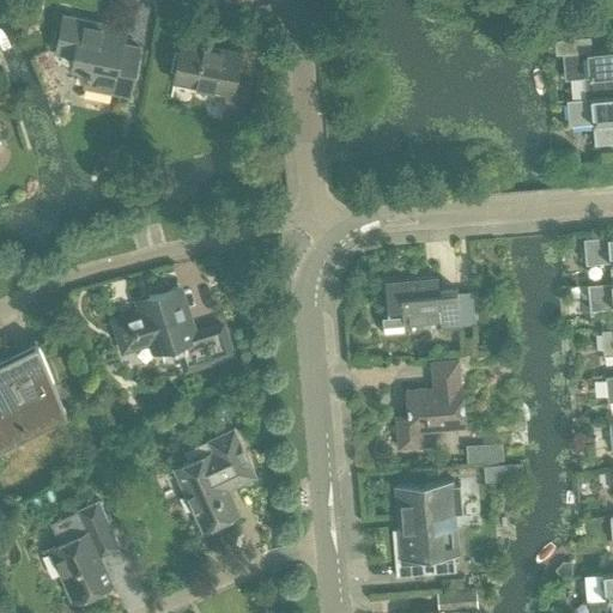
[(122,46),(126,30),(65,17),(58,53),(76,56),(73,68),(86,71),(86,73),(87,74),(85,86),(129,96),(140,49),(122,46)]
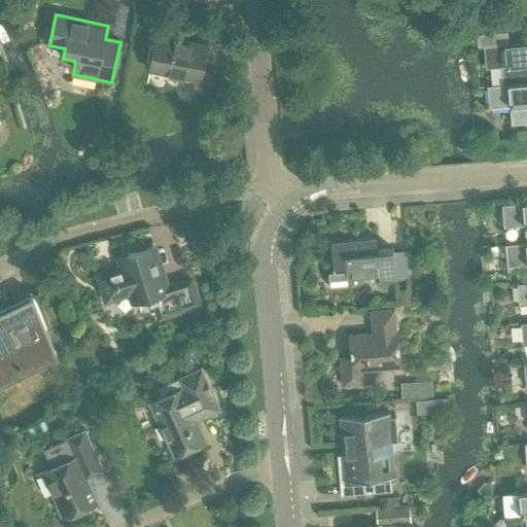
[(507,32),(477,35),(477,37),(484,46),(486,69),(501,68),(502,85),(526,82),(526,42),(508,44),(507,32)]
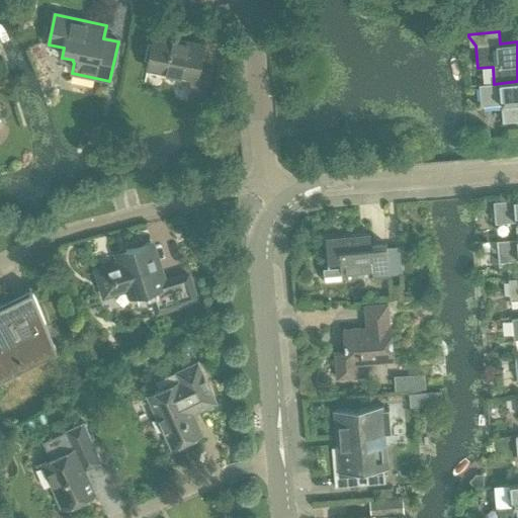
[(198,68),(203,46),(155,35),(148,69),(193,79),(189,98),(204,101),(207,87),(208,87),(212,71),(198,68)]
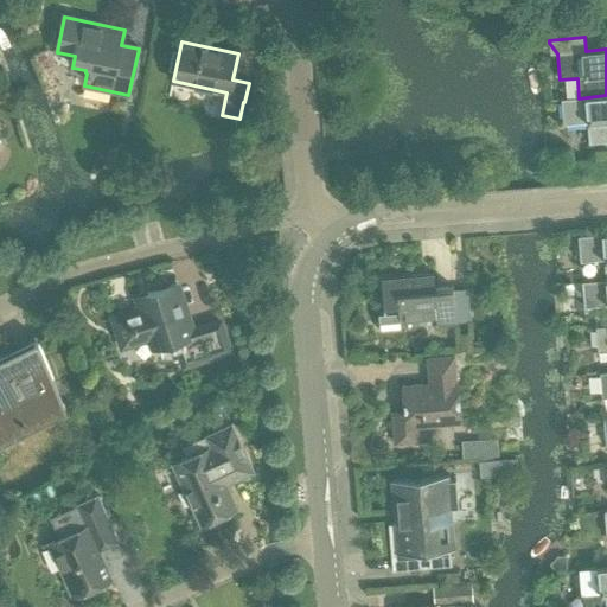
[(606,95),(579,98),(561,100),(563,125),(587,123),(588,144),(606,141),(606,95)]
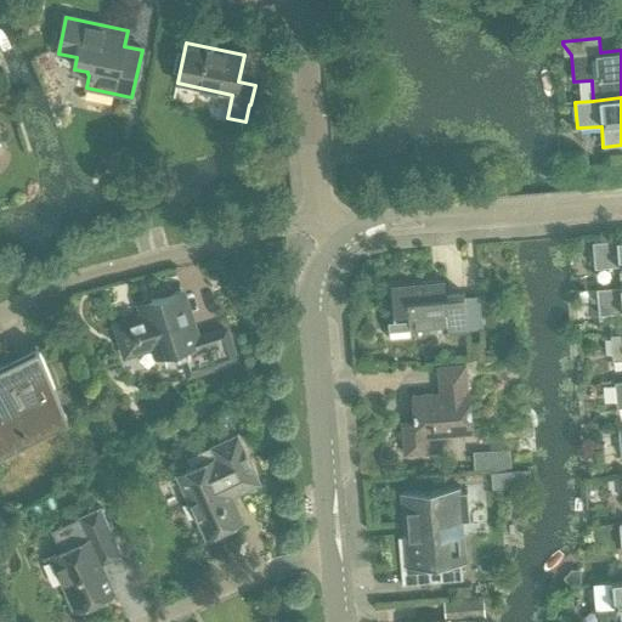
[(621,239),(592,242),(594,269),(618,266),(621,287),(621,286),(621,239)]
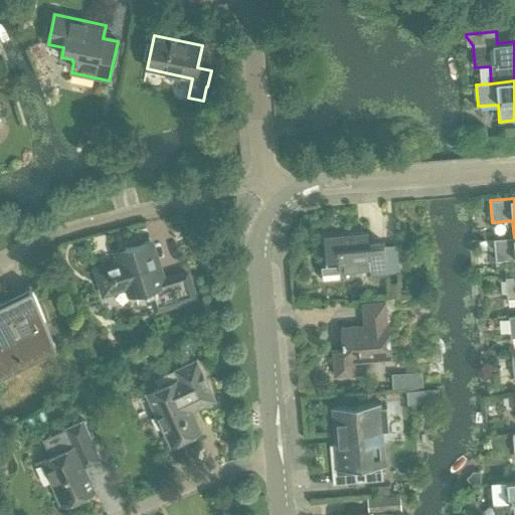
[(384,243),(368,244),(367,233),(323,237),(326,266),(321,267),(322,282),(339,280),(339,270),(369,268),(370,278),(386,276),(384,243)]
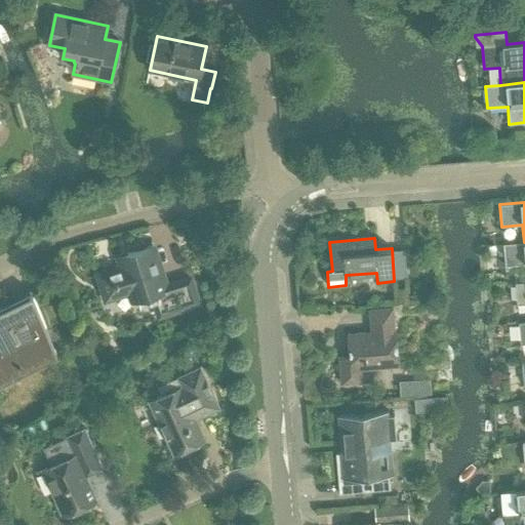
[(524,241),(524,242),(503,244),(506,266),(524,264),(524,241)]
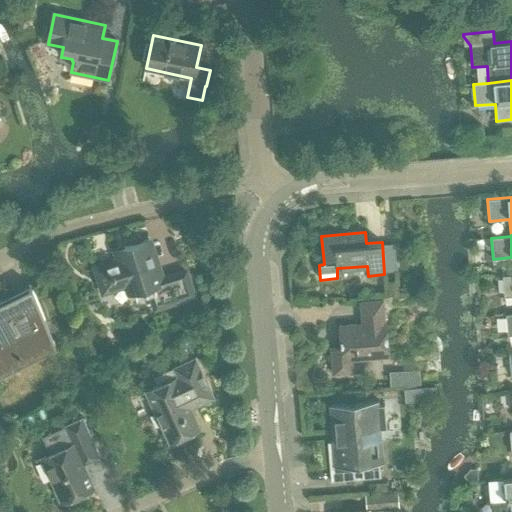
[(186,271),(162,279),(150,241),(125,248),(126,251),(117,254),(119,260),(97,268),(104,292),(127,285),(130,294),(151,287),(158,308),(194,296),(186,271)]
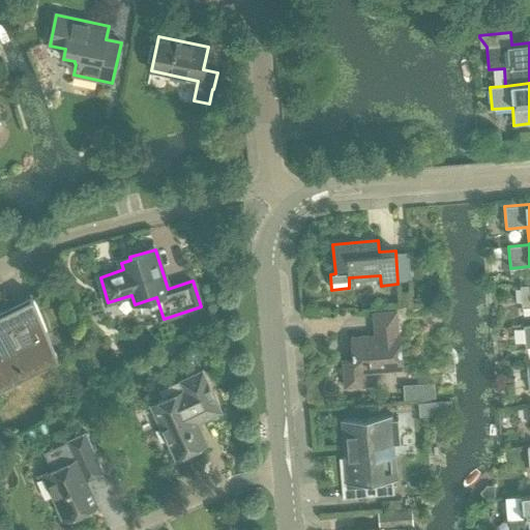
[(529,284),(520,286),(522,307),(529,306),(529,284)]
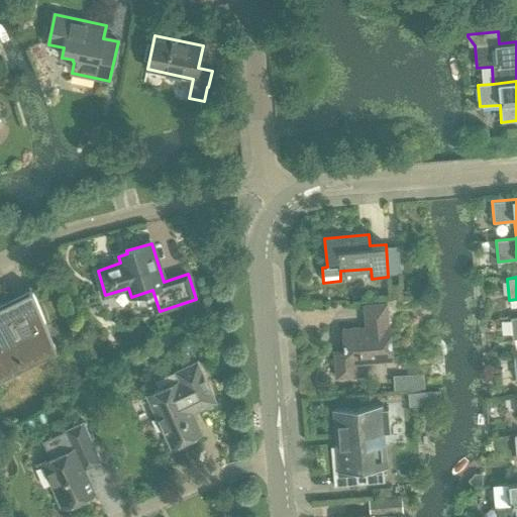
[(47,328),(40,309),(32,289),(9,301),(0,304),(0,367),(17,358),(21,369),(25,367),(25,366),(50,352),(40,331),(47,328)]
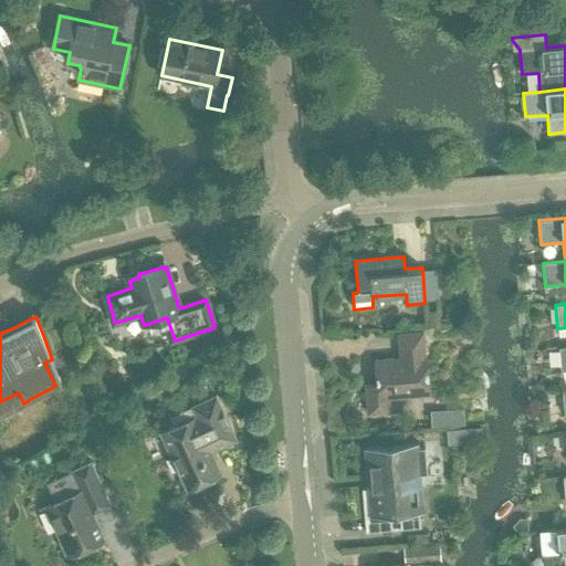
[(427,356),(425,356),(422,332),(399,334),(400,358),(375,360),(376,384),(366,385),(368,413),(390,412),(389,398),(429,395),(427,356)]
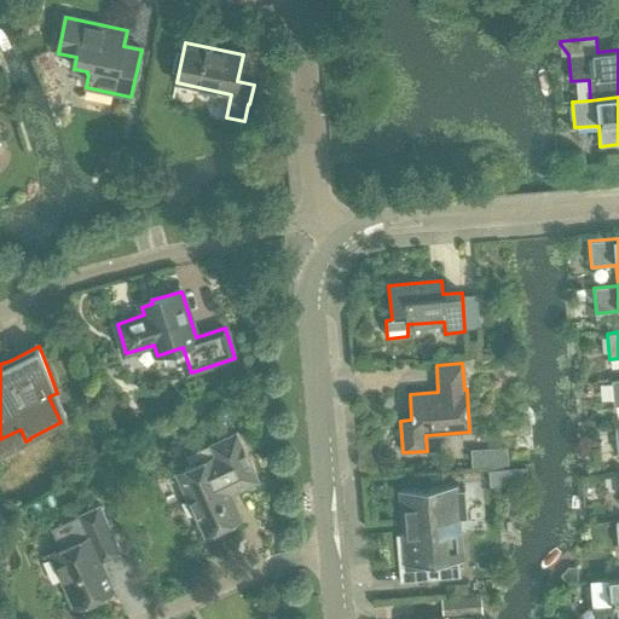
[(259,481),(249,461),(237,433),(186,456),(191,467),(178,473),(190,501),(181,504),(189,519),(196,515),(206,536),(242,519),(231,493),(259,481)]
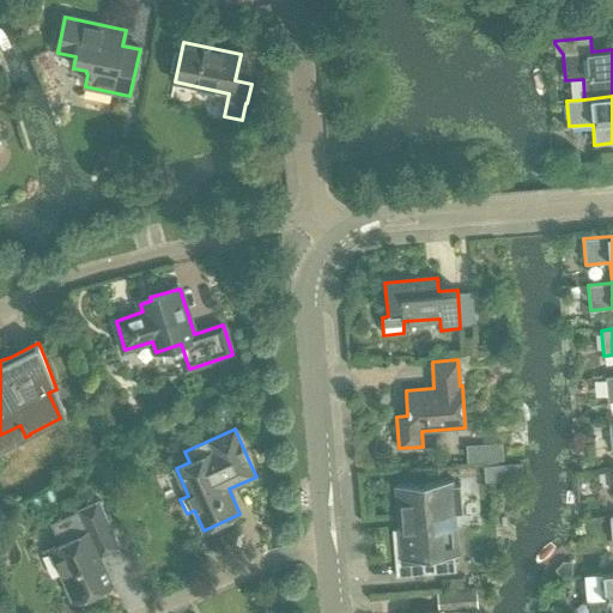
[(460,485),(453,486),(453,480),(394,485),(398,529),(392,530),(396,577),(455,572),(454,554),(460,554),(456,515),(462,514),(460,485)]
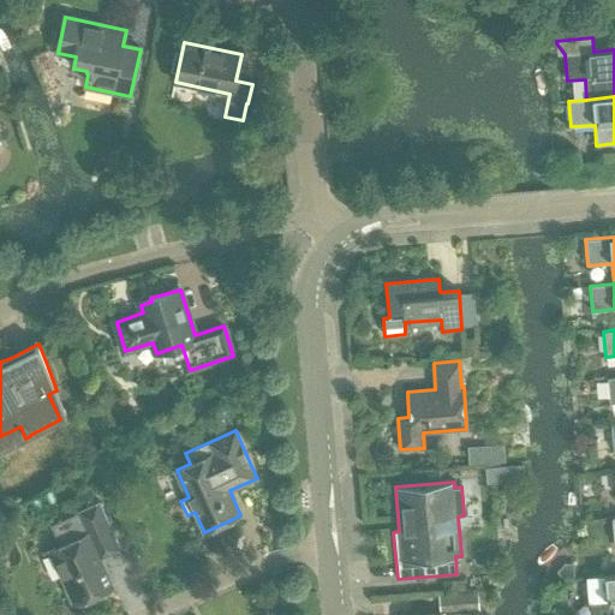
[(94,541),(113,532),(100,505),(53,525),(63,547),(52,551),(76,604),(114,587),(94,541)]
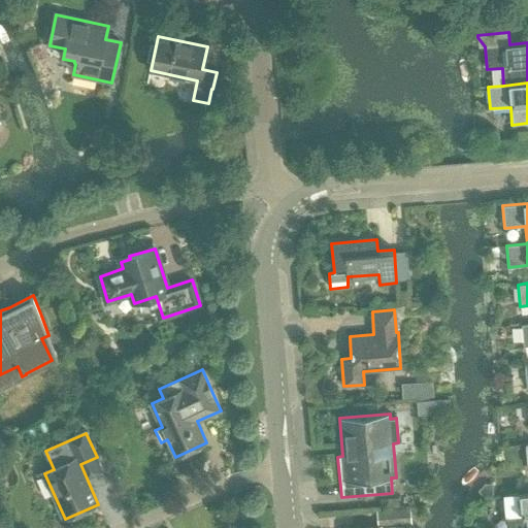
[(483,498),(494,496),(493,483),(485,484),(477,492),(483,498)]
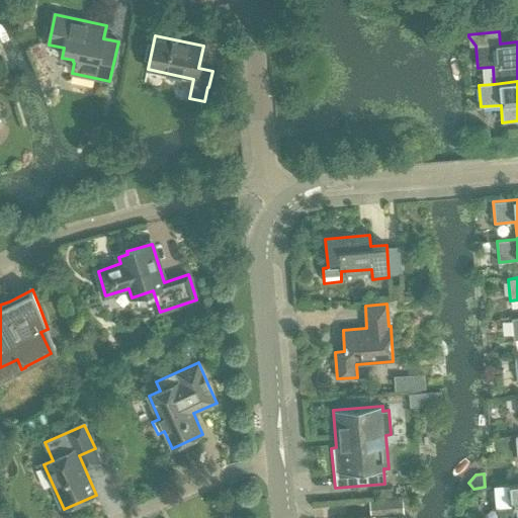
[(517,517),(517,484),(494,486),(496,508),(516,507),(517,517)]
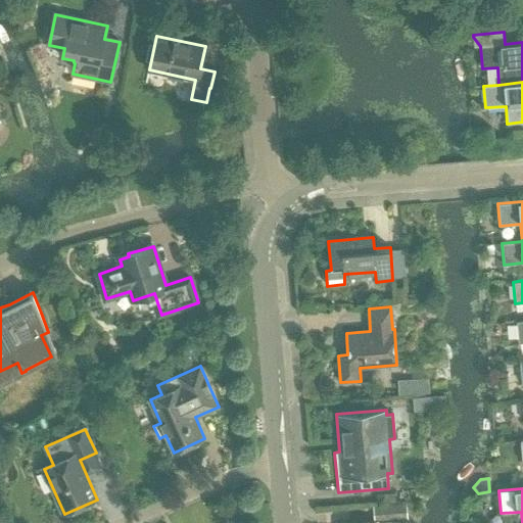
[(374,521),(408,518),(406,504),(373,507),(374,521)]
